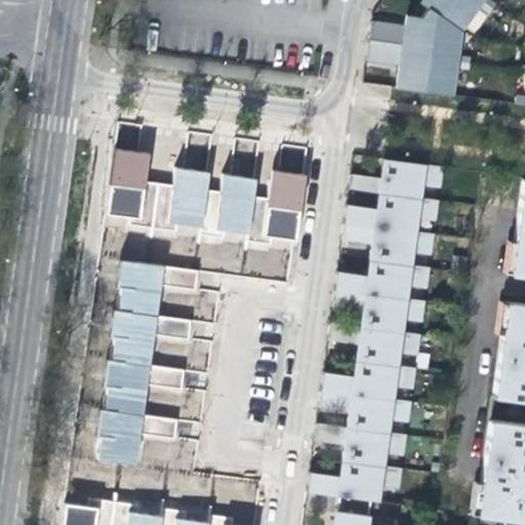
[(432,0),(425,11),(419,17),(417,22),(412,31),(401,30),(367,25),(362,63),(395,68),(392,89),(446,97),(450,70),(452,57),(455,35),(478,0),(432,0)]
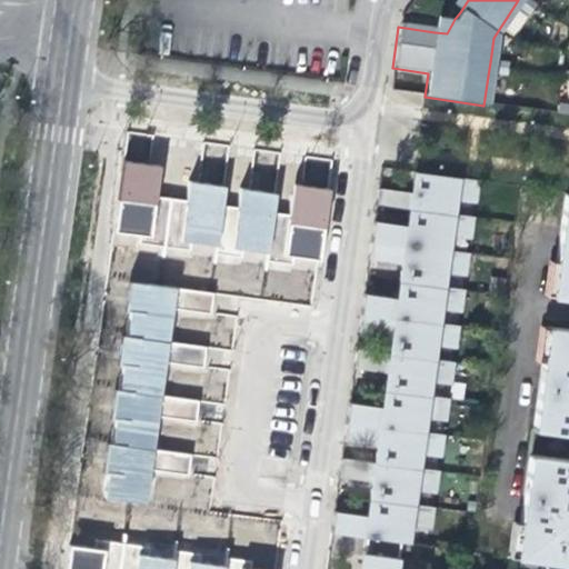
[(468,0),(456,0),(452,7),(460,12),(468,0)]
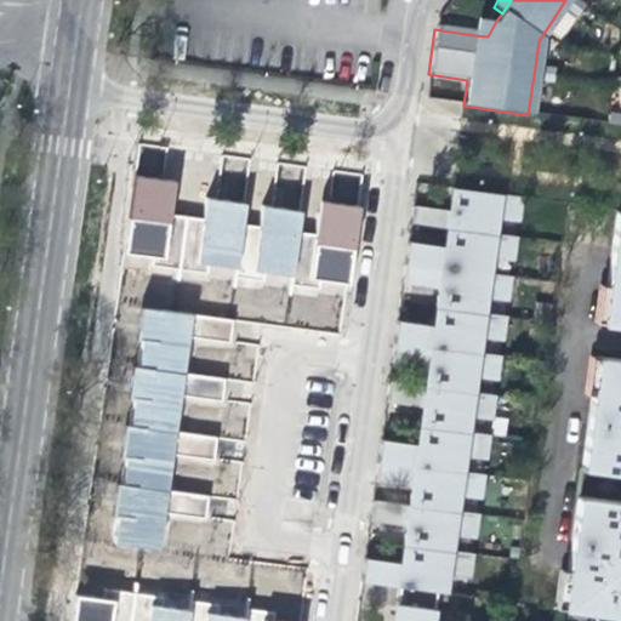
[(474,35),(488,36),(494,26),(476,23),(474,35)]
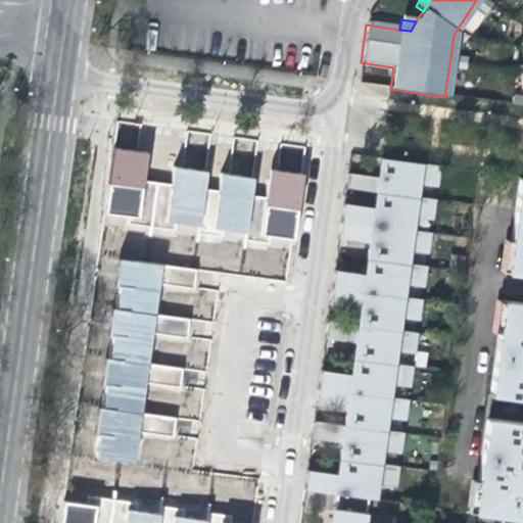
[(465,59),(450,57),(448,69),(463,72),(465,59)]
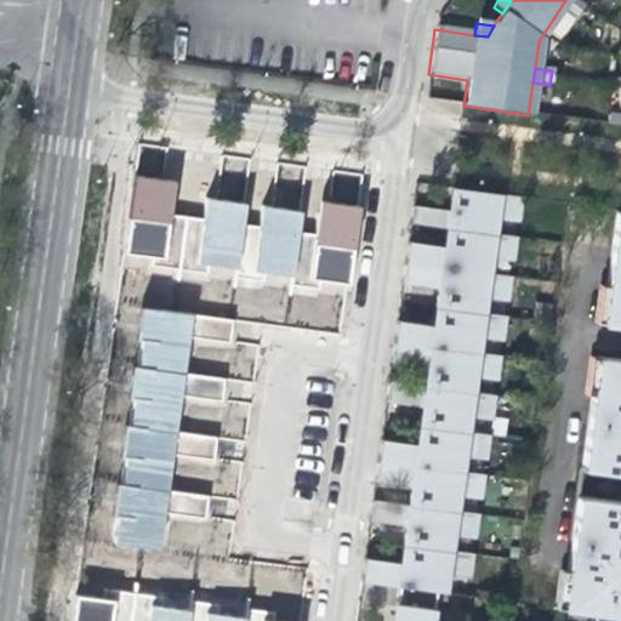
[(620,127),(620,117),(608,115),(605,125),(620,127)]
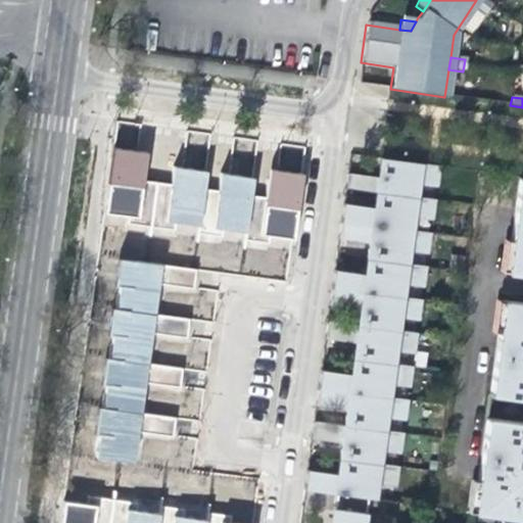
[(114,148),(105,218),(247,236),(255,179),(220,174),(218,190),(206,188),(208,172),(173,167),(171,183),(146,180),(149,153),(114,148)]
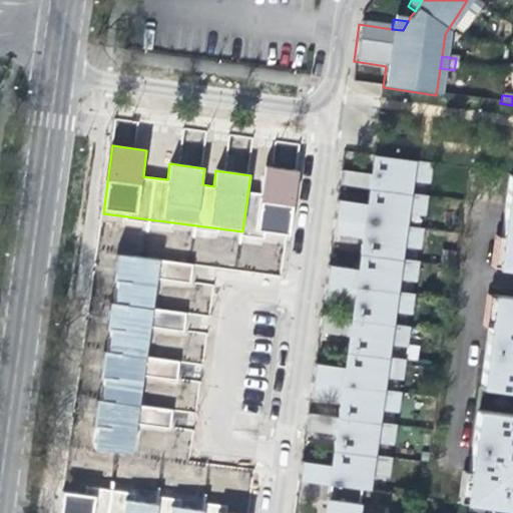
[(369,477),(387,480),(390,460),(372,457),(373,445),(391,447),(394,427),(376,425),(378,412),(396,414),(399,394),(381,392),(382,380),(400,382),(403,362),(385,359),(387,347),(405,349),(408,329),(389,326),(391,314),(409,317),(412,296),(394,294),(396,282),(414,284),(417,264),(399,262),(400,248),(418,251),(421,230),(403,228),(405,215),(423,218),(425,198),(408,195),(410,183),(427,185),(430,164),(372,156),(370,166),(369,176),(339,172),(338,185),(368,189),(367,198),(366,205),(336,200),(331,234),(361,238),(360,245),(358,264),(357,270),(327,266),(322,301),(352,305),(350,317),(350,321),(320,317),(317,334),(347,338),(346,346),(344,363),(343,369),(313,365),(308,399),(310,400),(339,404),(337,412),(336,419),(306,415),(304,433),(334,437),(333,445),(331,460),(330,468),(299,464),(297,482),(343,488),(359,491),(367,492),(369,477)]
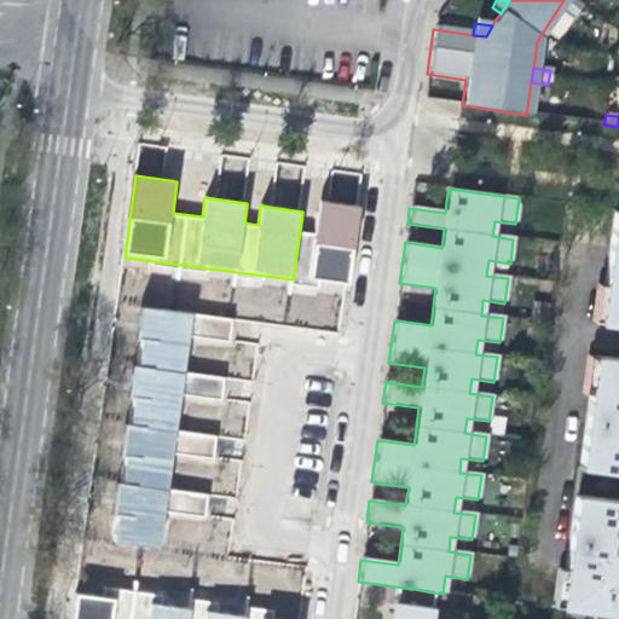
[(310,279),(352,284),(359,206),(317,202),(310,279)]
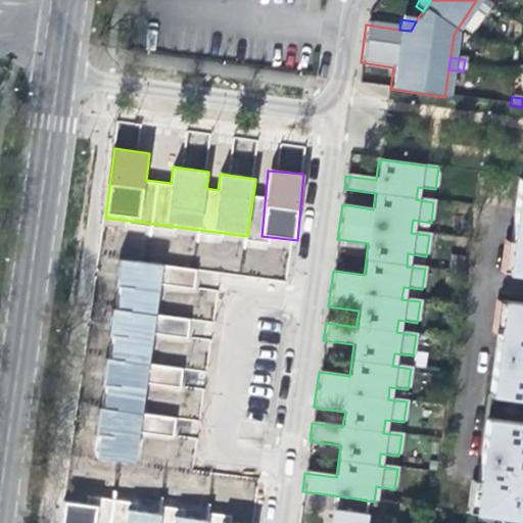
[(522,180),(518,179),(505,275),(522,277),(522,180)]
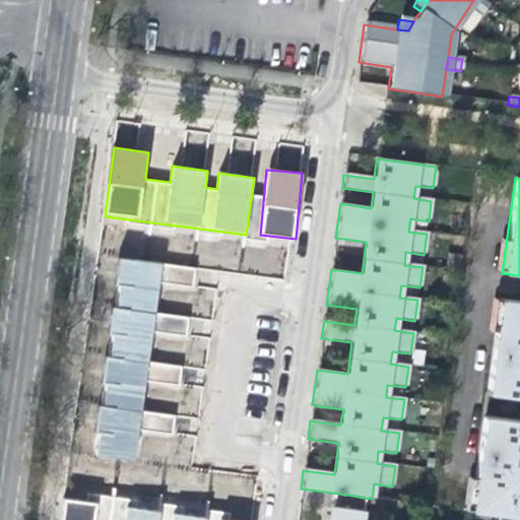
[(119,258),(94,456),(137,461),(141,431),(173,434),(175,414),(143,410),(146,389),(179,393),(182,365),(152,361),(154,340),(187,344),(190,316),(158,312),(161,282),(192,286),(194,267),(119,258)]
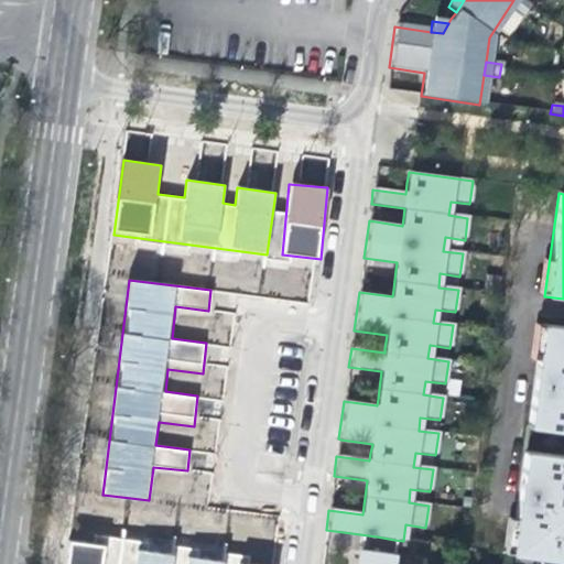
[(563,328),(541,326),(527,429),(563,433),(563,328)]
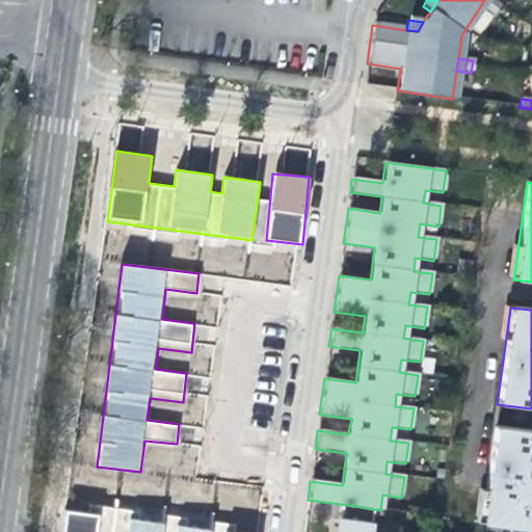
[(531,431),(495,427),(481,524),(508,527),(524,530),(531,530),(531,502),(527,502),(529,489),(531,489),(531,478),(531,431)]
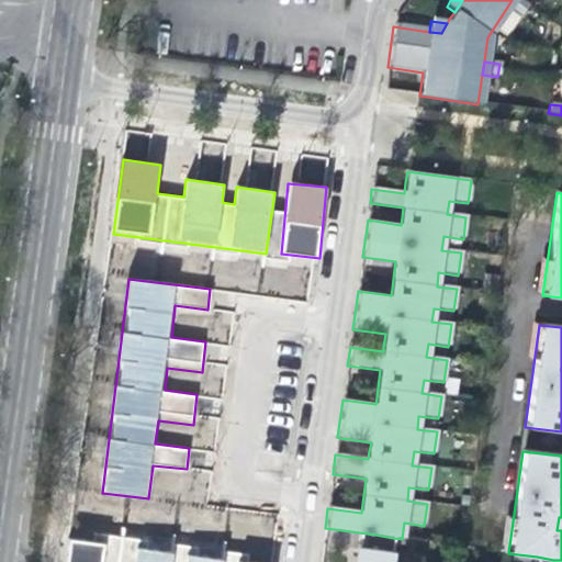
[(373,551),(391,553),(393,538),(375,535),(373,551)]
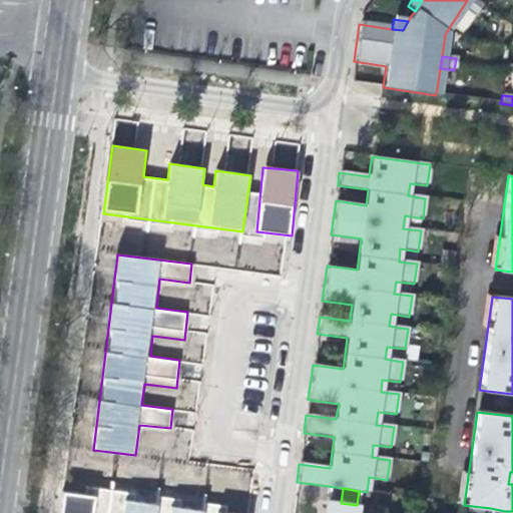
[(223,512),(217,512),(218,508),(162,501),(162,505),(124,500),(125,493),(97,489),(96,497),(62,492),(59,512),(95,512),(96,506),(120,509),(119,512),(223,512)]
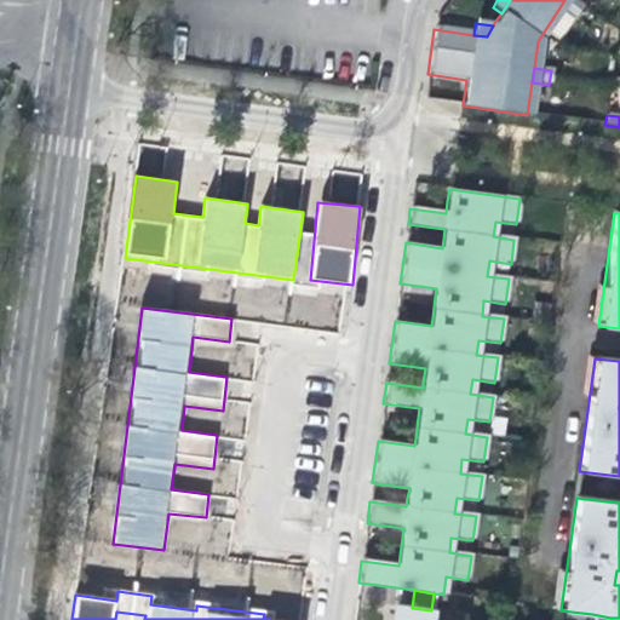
[(429,619),(431,610),(412,608),(394,606),(391,619),(429,619)]
